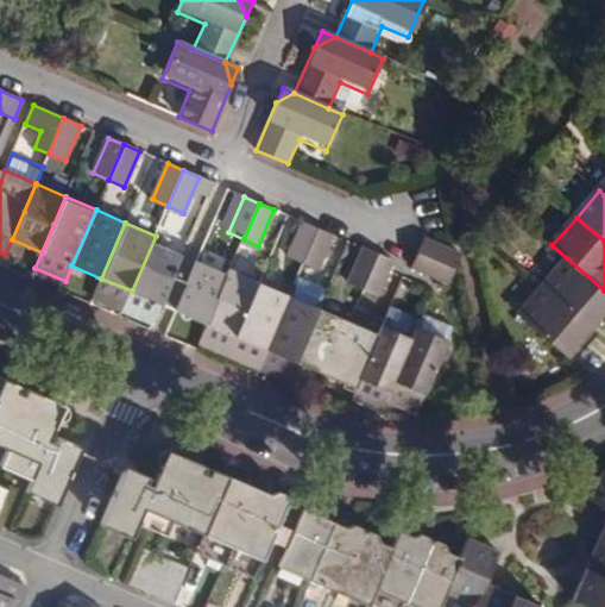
[(302,266),(319,229),(306,223),(289,260),(302,266)]
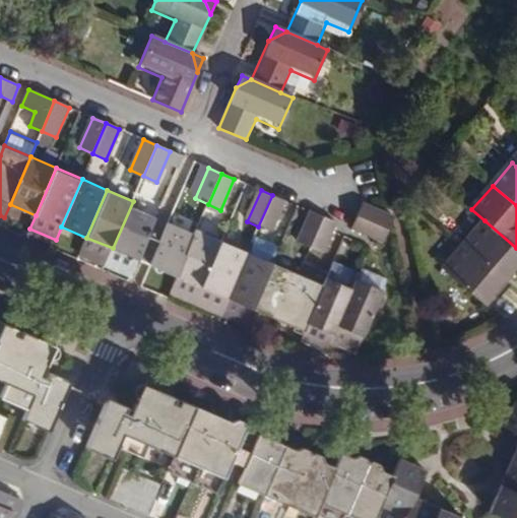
[(272,195),(258,227),(271,233),(285,201),(272,195)]
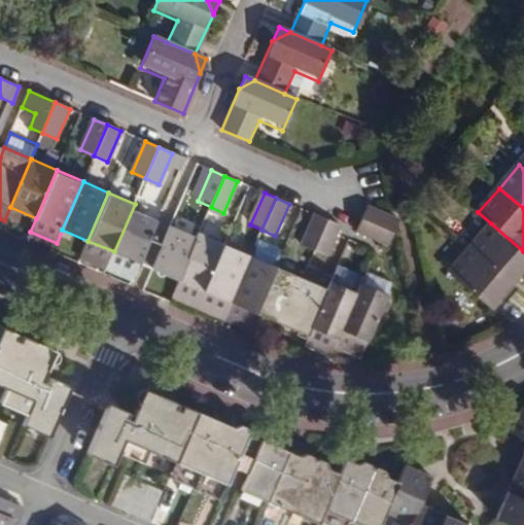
[(134,278),(150,240),(162,215),(135,204),(107,267),(134,278)]
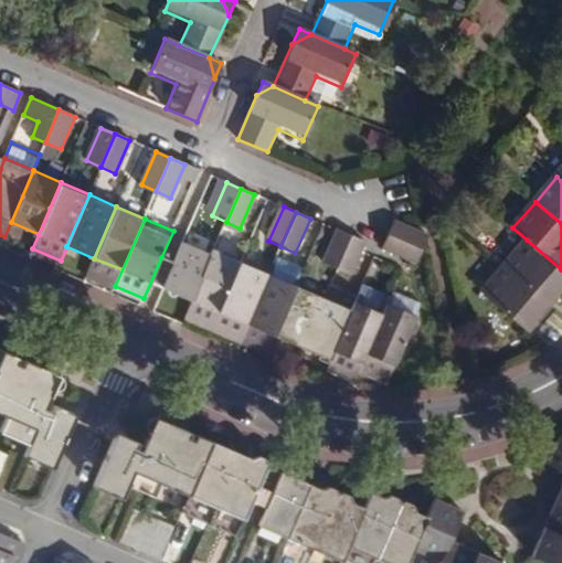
[(390,236),(424,251),(430,236),(396,222),(390,236)]
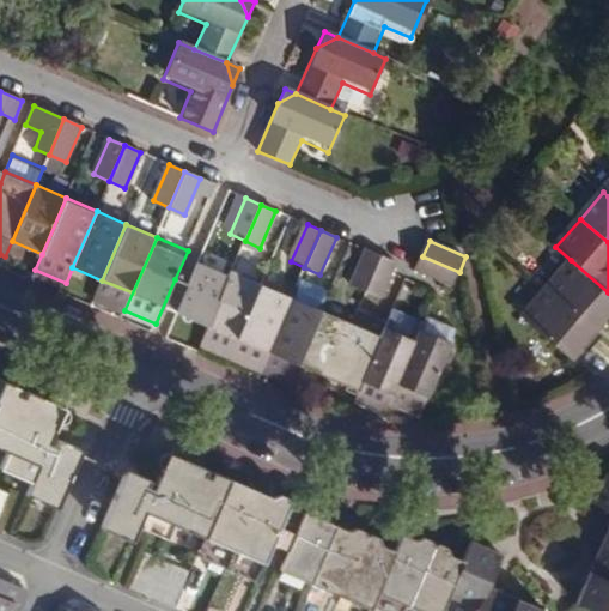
[(351,289),(365,295),(381,256),(366,250),(351,289)]
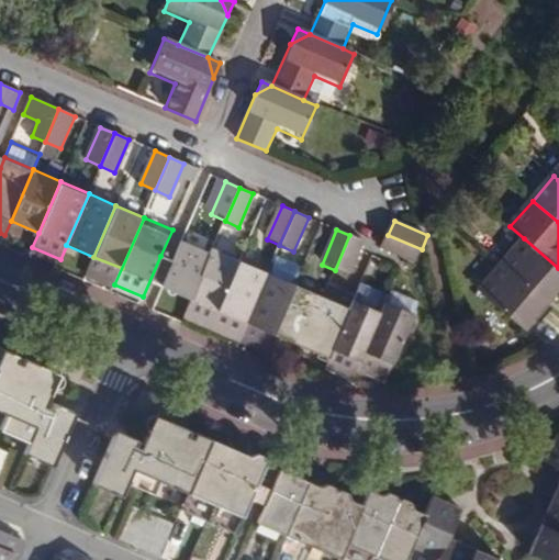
[(365,242),(349,235),(335,270),(349,276),(365,242)]
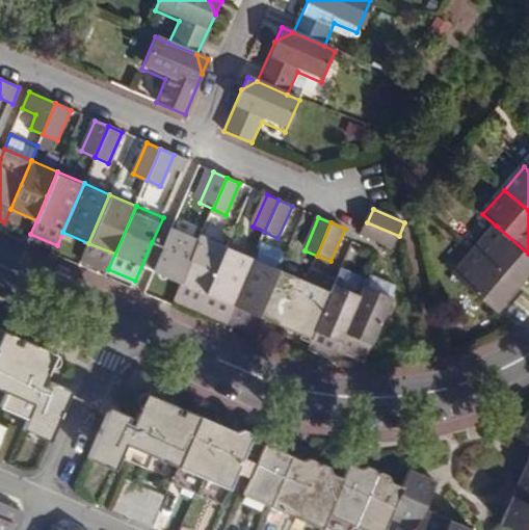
[(393,249),(399,236),(367,222),(362,236),(393,249)]
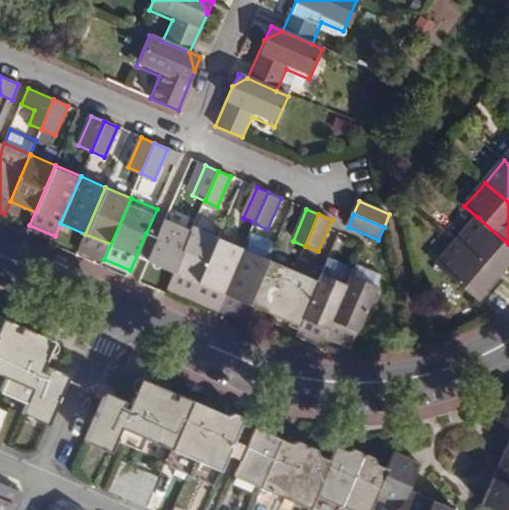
[(168,215),(158,239),(149,261),(174,272),(194,227),(168,215)]
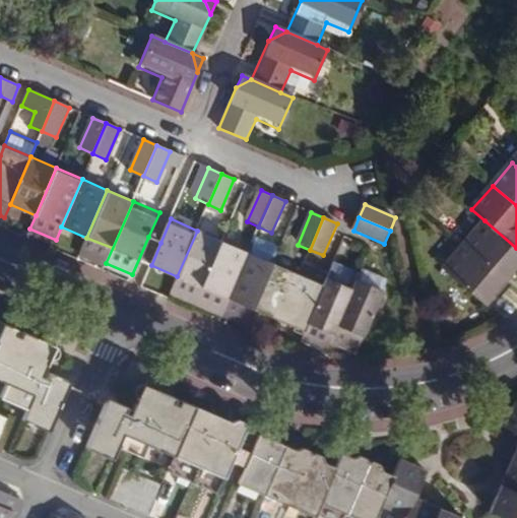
[(516,248),(485,220),(464,244),(509,281),(515,274),(516,275),(516,248)]
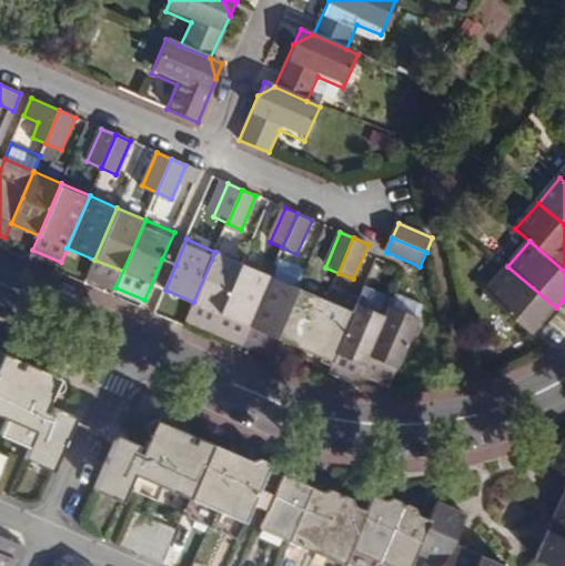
[(61,272),(87,282),(96,260),(71,250),(61,272)]
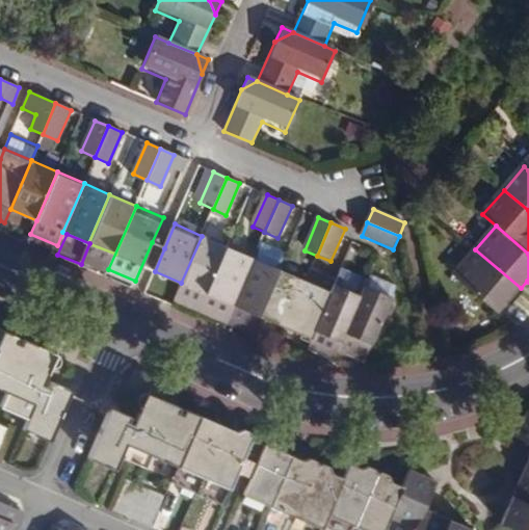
[(202,236),(181,283),(175,298),(201,310),(228,247),(202,236)]
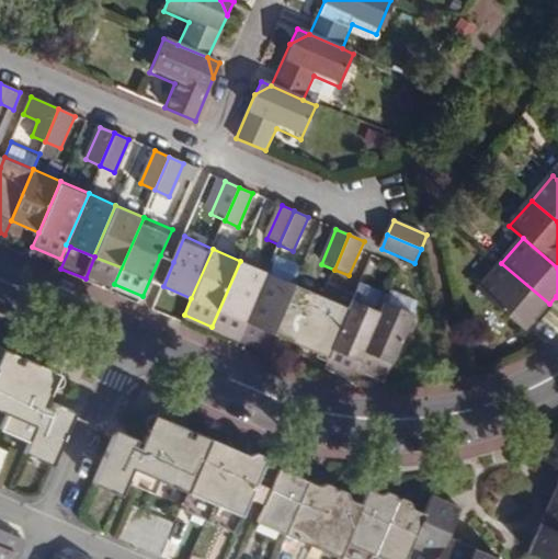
[(275,254),(268,273),(296,285),(304,266),(275,254)]
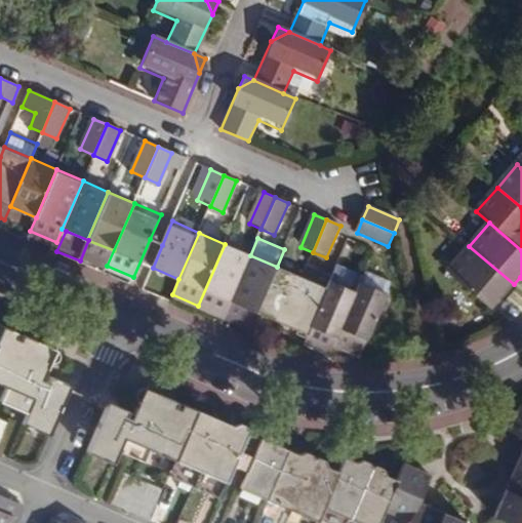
[(149,267),(153,268),(162,245),(159,243),(150,239),(139,263),(149,267)]
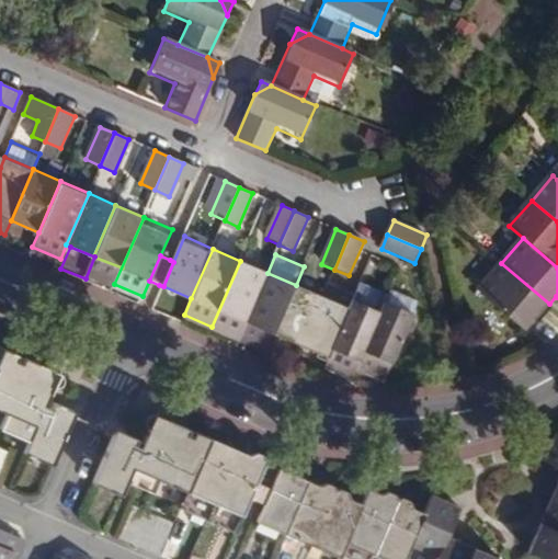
[(268,273),(240,261),(212,327),(239,339),(268,273)]
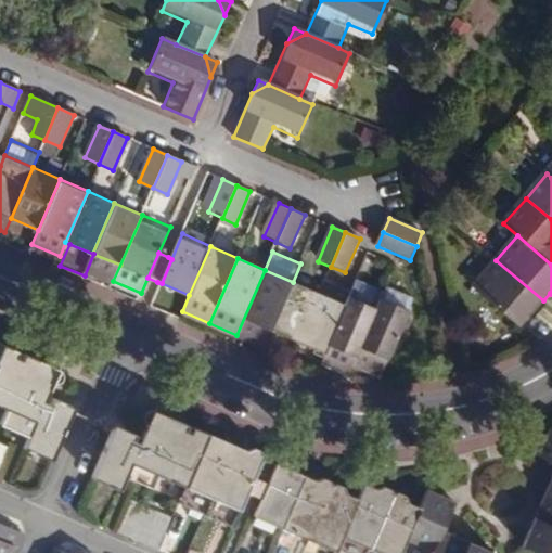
[(543,300),(496,260),(473,287),(521,326),(528,317),(533,320),(547,304),(543,300)]
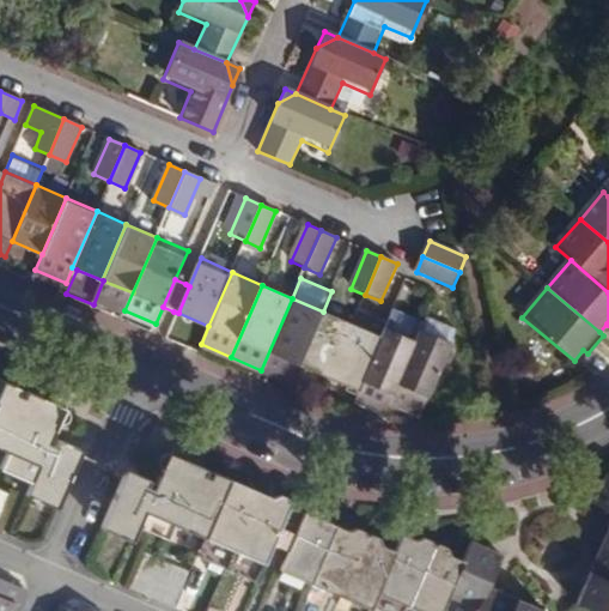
[(323,312),(292,298),(261,370),(292,383),(299,367),(323,312)]
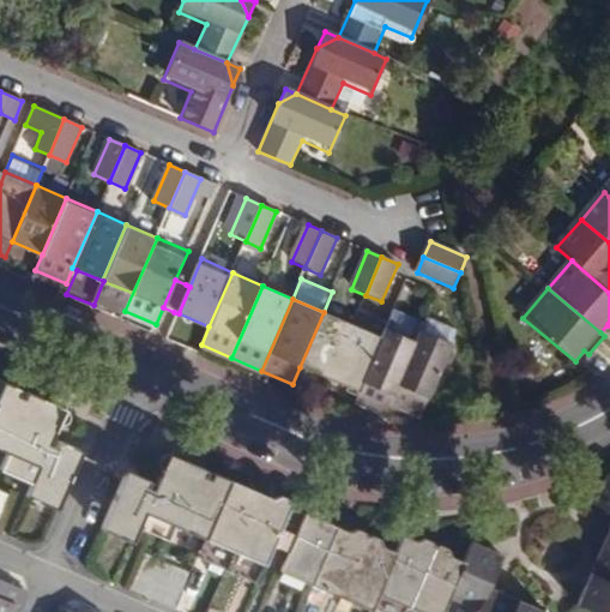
[(324,312),(300,367),(330,381),(354,324),(324,312)]
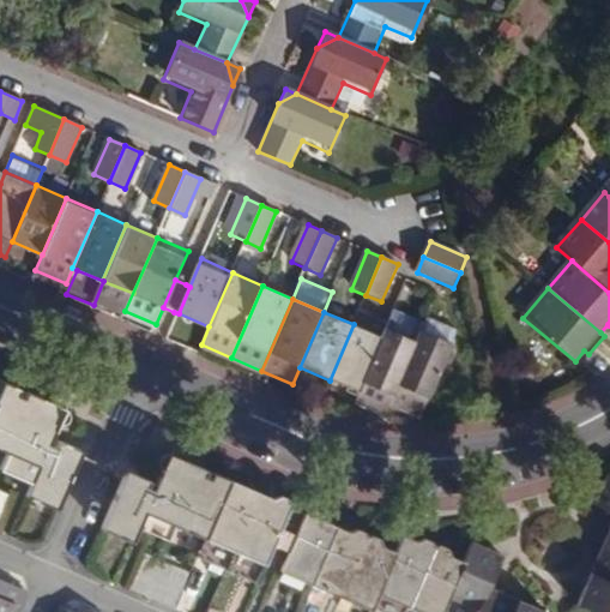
[(418,341),(422,333),(423,329),(393,316),(387,328),(418,341)]
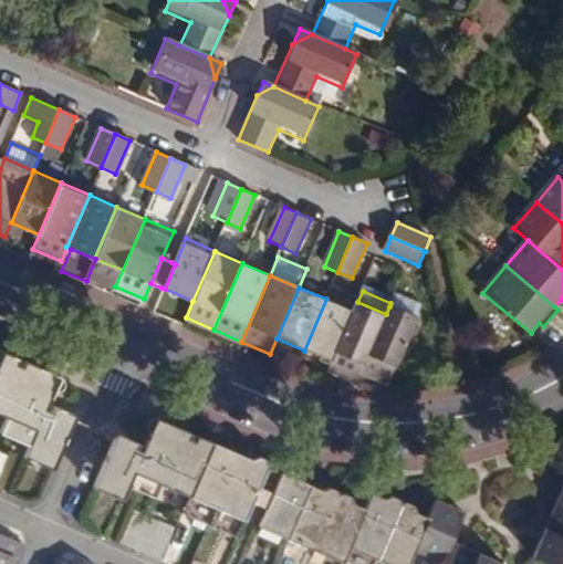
[(395,293),(391,303),(389,306),(417,319),(423,305),(395,293)]
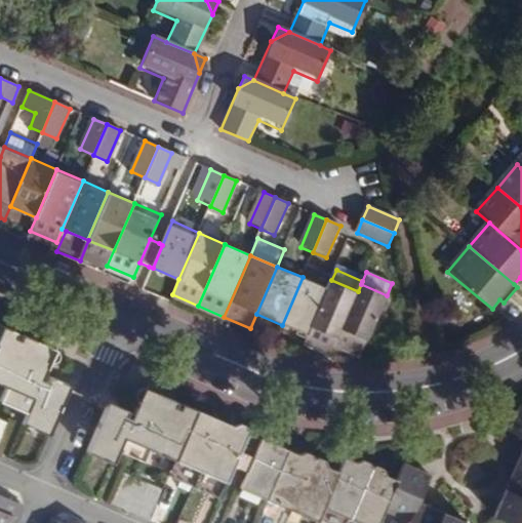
[(282,325),(308,336),(328,288),(303,277),(282,325)]
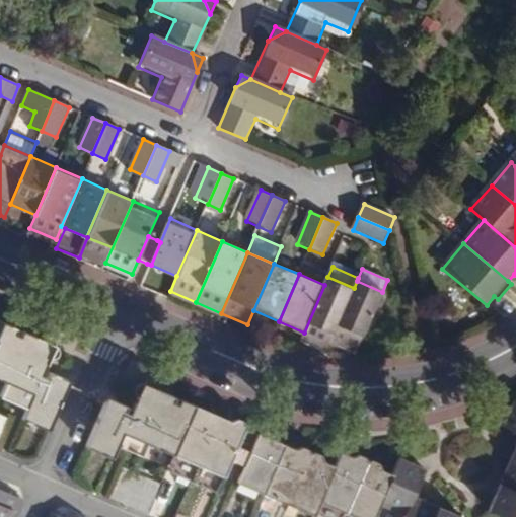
[(327,349),(332,340),(354,288),(327,277),(324,285),(304,333),(302,338),(327,349)]
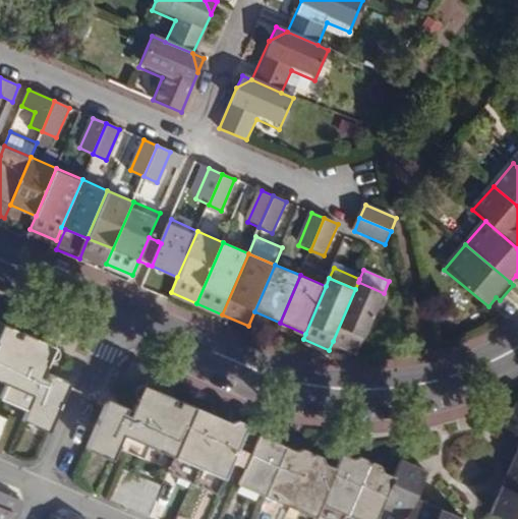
[(355,289),(333,341),(358,352),(384,293),(358,282),(355,289)]
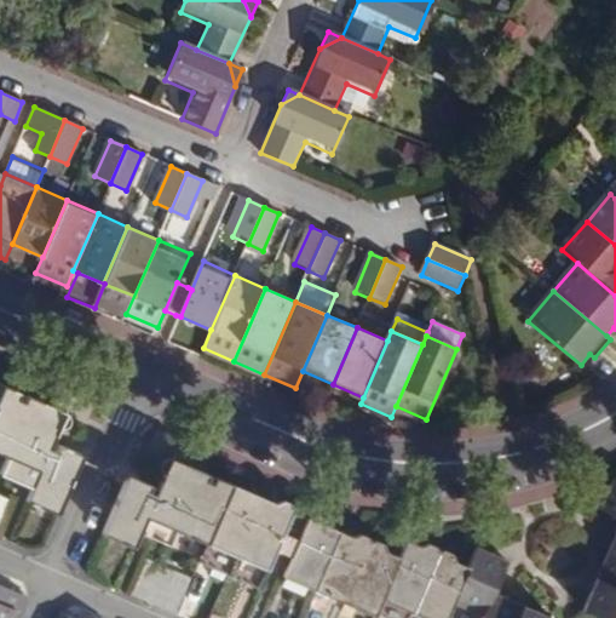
[(0,452),(42,470),(30,501),(62,514),(86,457),(53,442),(61,427),(51,421),(55,407),(30,396),(28,402),(22,399),(24,394),(6,387),(0,401),(0,452)]
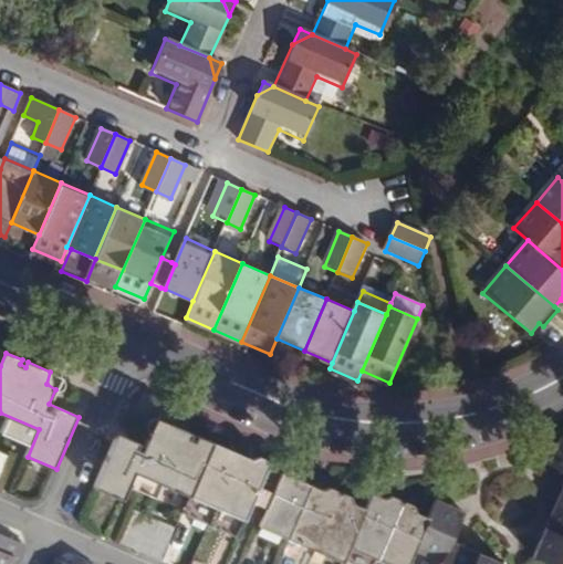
[(61,376),(50,372),(47,384),(55,389),(61,376)]
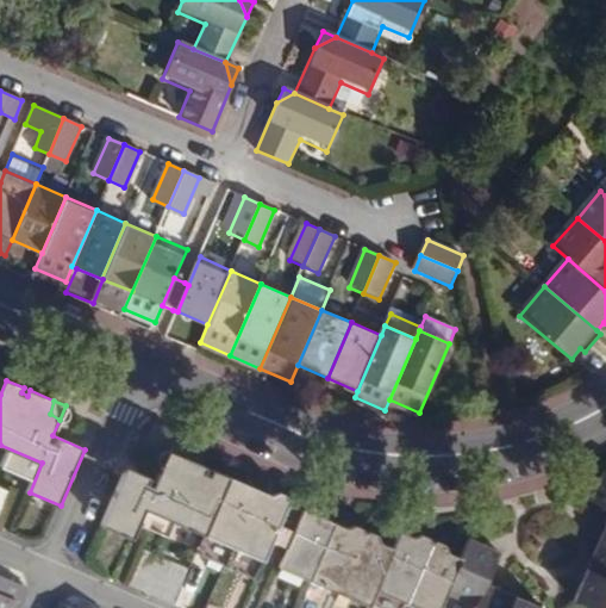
[(185,456),(172,450),(164,464),(177,469),(185,456)]
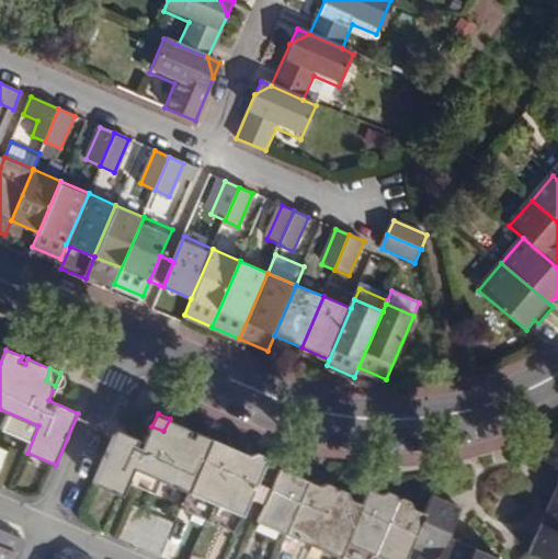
[(190,492),(213,437),(198,432),(196,437),(190,434),(192,429),(170,419),(163,431),(151,426),(141,449),(135,446),(138,440),(117,431),(95,483),(122,495),(133,468),(190,492)]
